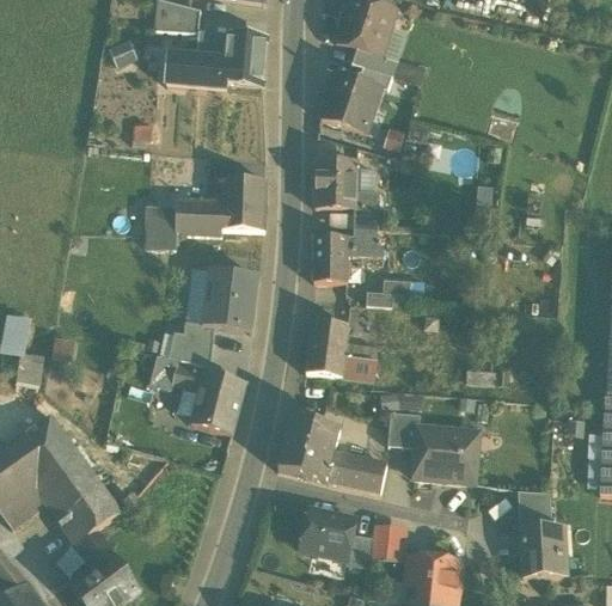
[(155,31),(197,34),(200,10),(164,0),(159,0),(155,31)]
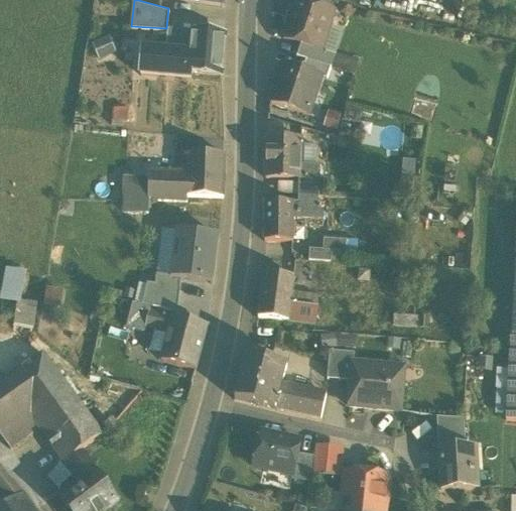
[(299,40),(320,46),(329,22),(334,9),(307,0),(294,0),(282,34),(299,40)]
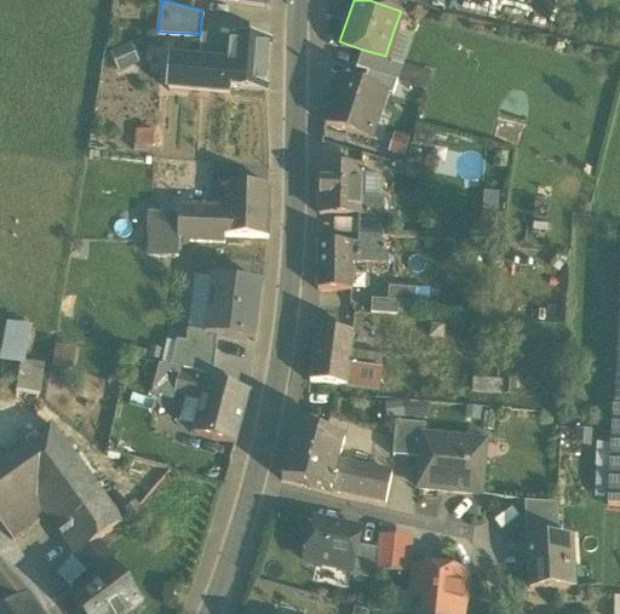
[(411,33),(395,27),(385,56),(401,62),(411,33)]
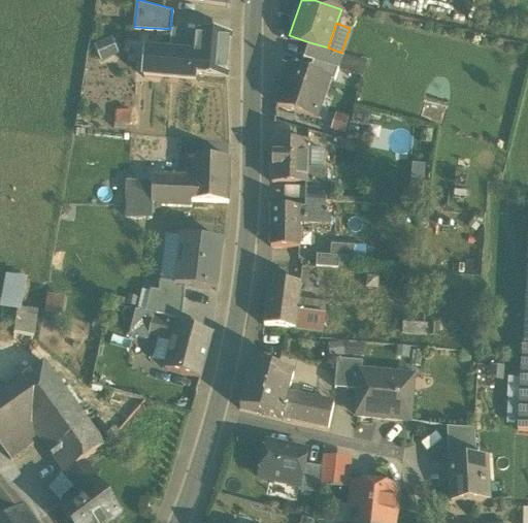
[(180,42),(194,42),(195,28),(183,27),(180,42)]
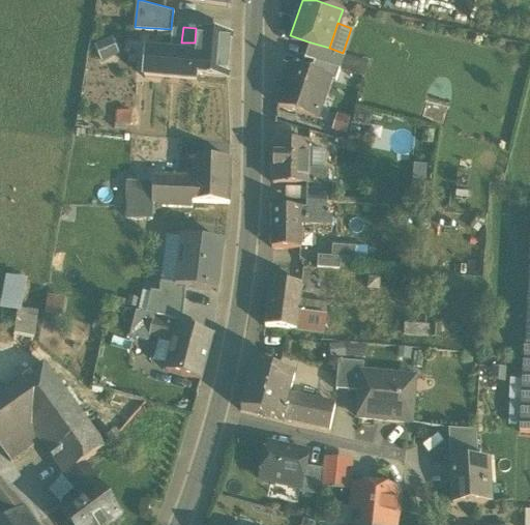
[(229,30),(196,28),(195,42),(194,52),(193,69),(225,74),(229,30)]
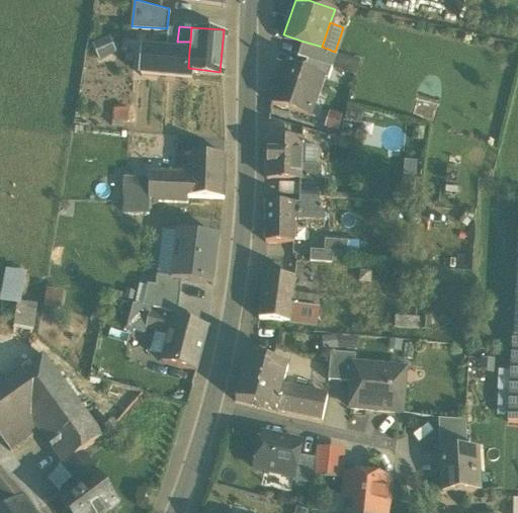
[(109,33),(92,40),(99,57),(115,51),(109,33)]
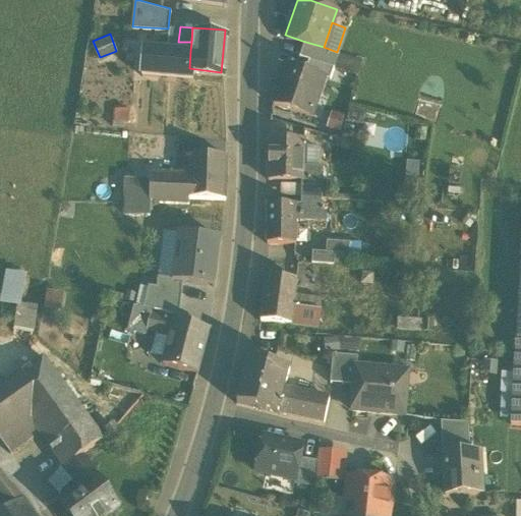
[(172,41),(172,49),(190,51),(191,42),(178,42),(172,41)]
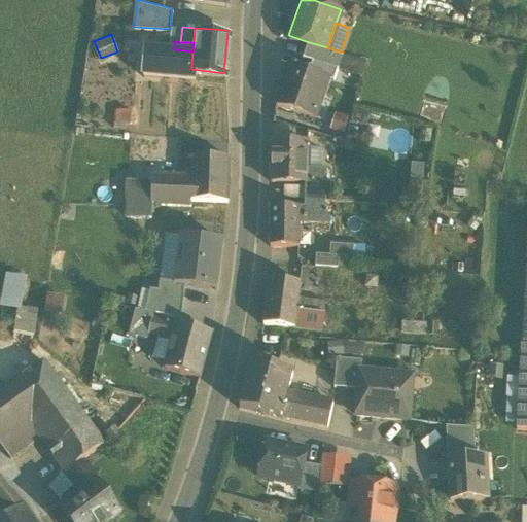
[(303,54),(312,57),(338,65),(341,53),(327,47),(306,41),(303,54)]
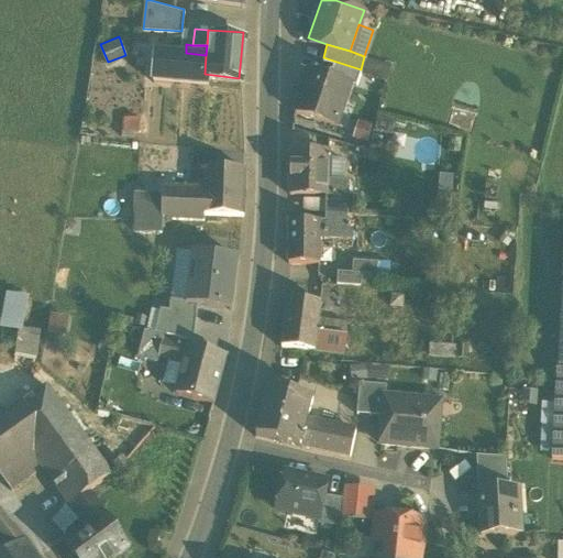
[(205,80),(205,74),(206,55),(186,53),(155,51),(153,76),(205,80)]
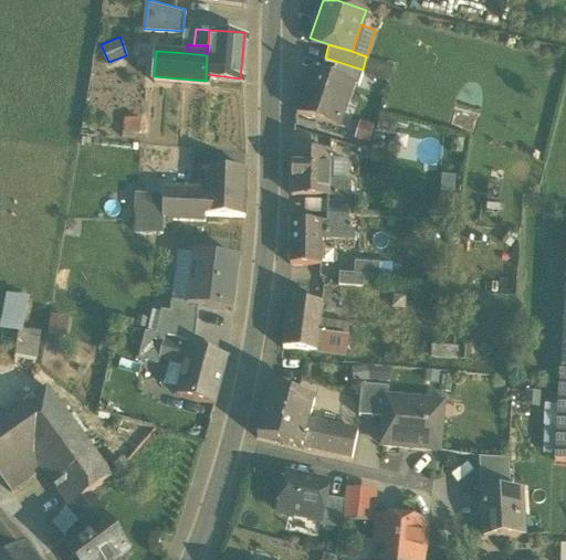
[(389,64),(366,56),(363,70),(387,77),(389,64)]
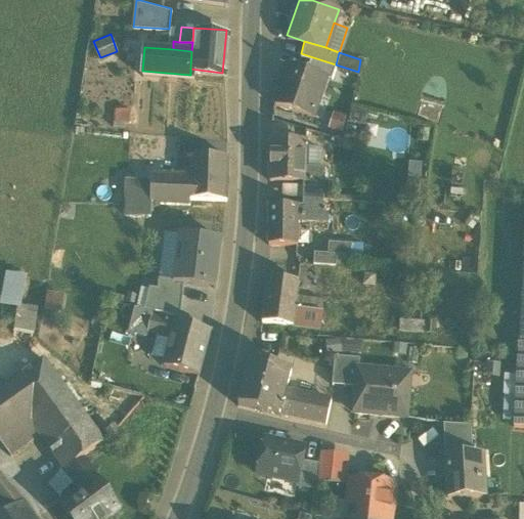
[(332,77),(336,65),(310,56),(306,68),(325,74),(325,75),(332,77)]
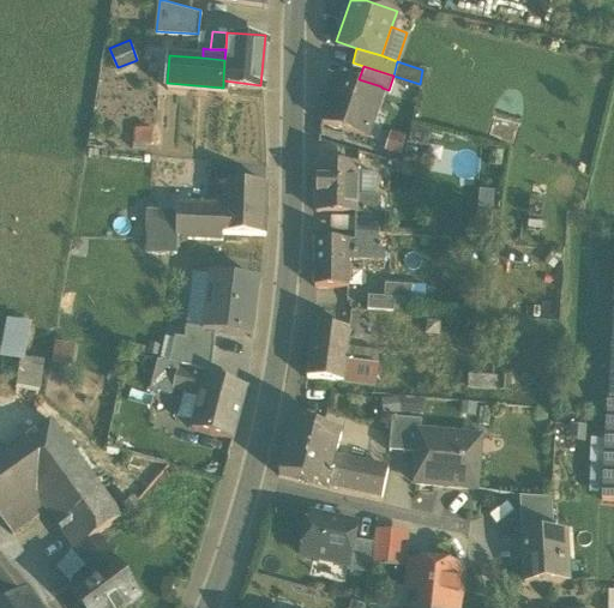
[(320,118),(363,132),(373,104),(375,106),(381,88),(381,86),(359,79),(336,72),(320,118)]
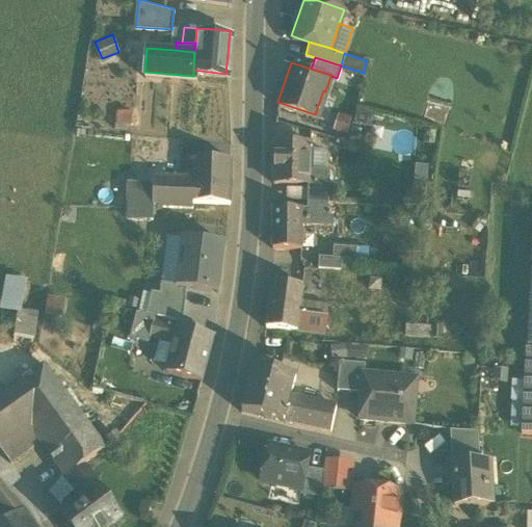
[(323,90),(315,114),(317,115),(325,91),(323,90)]
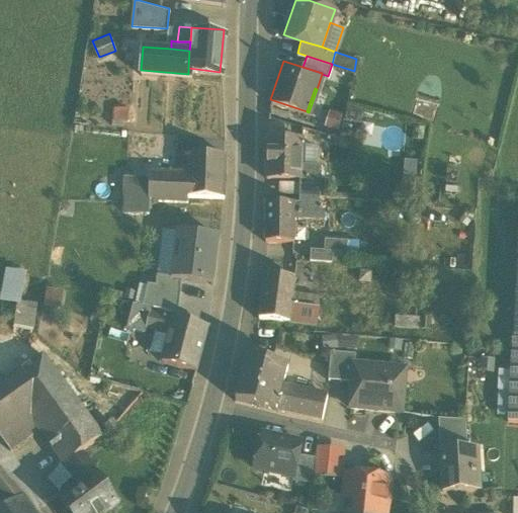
[(111,117),(125,118),(127,104),(113,103),(111,117)]
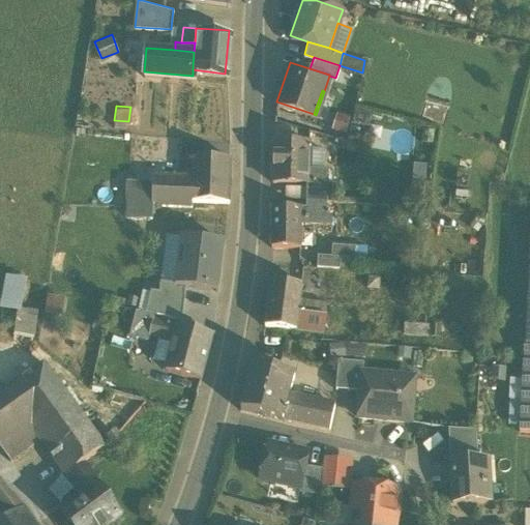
[(350,114),(336,111),(331,127),(345,132),(350,114)]
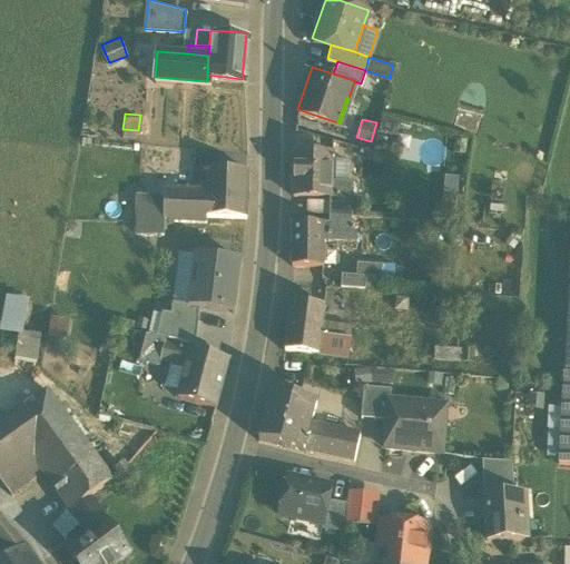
[(328,194),(331,194),(331,178),(332,156),(332,149),(294,149),(293,193),(328,194)]
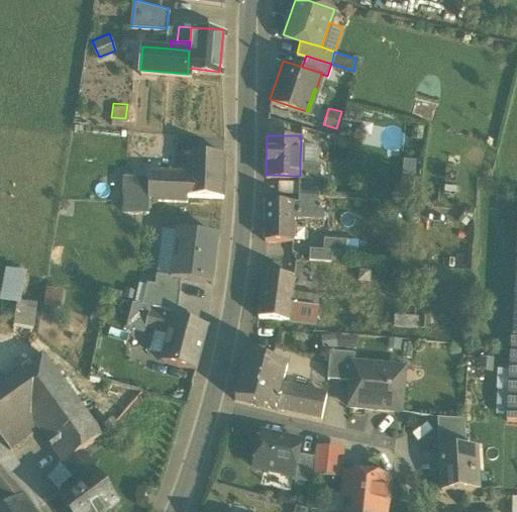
[(315,141),(301,141),(300,162),(315,162),(315,141)]
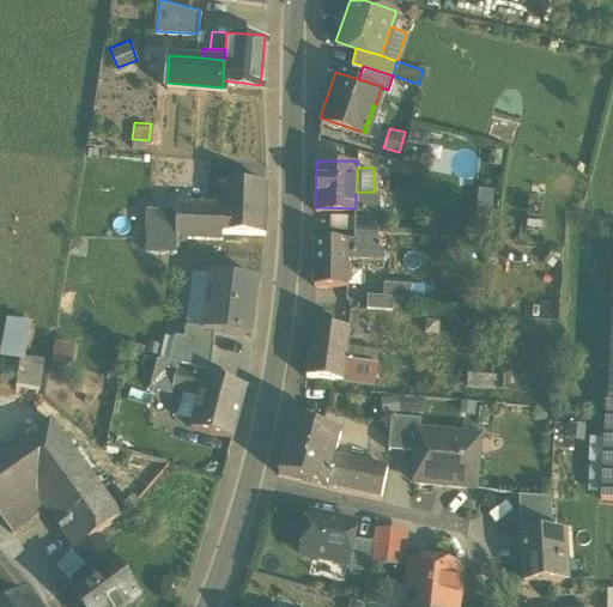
[(176,234),(206,235),(220,236),(222,229),(265,231),(266,180),(206,177),(206,202),(176,201),(176,210),(175,234),(176,234)]
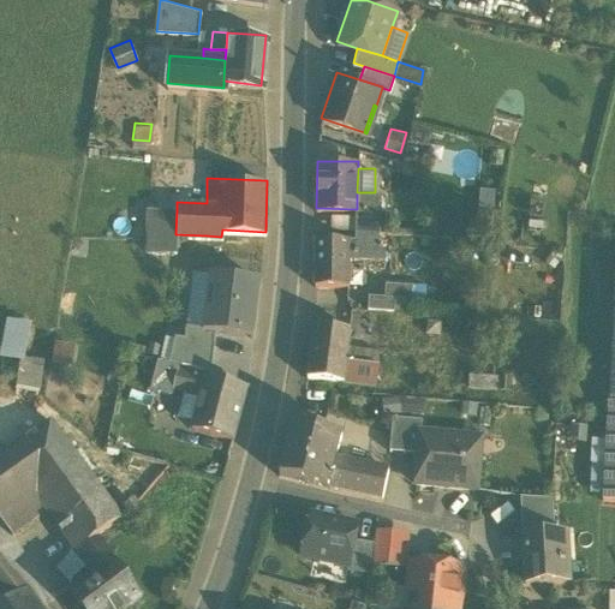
[(496,189),(479,187),(477,218),(493,219),(496,189)]
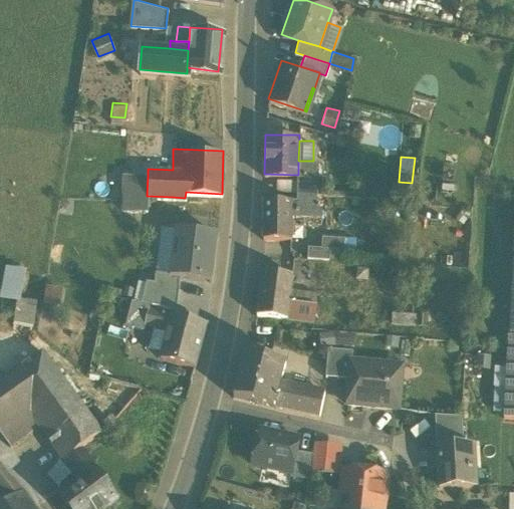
[(296,192),(316,193),(317,175),(317,161),(313,161),(298,161),(298,175),(296,175),(296,178),(296,192)]
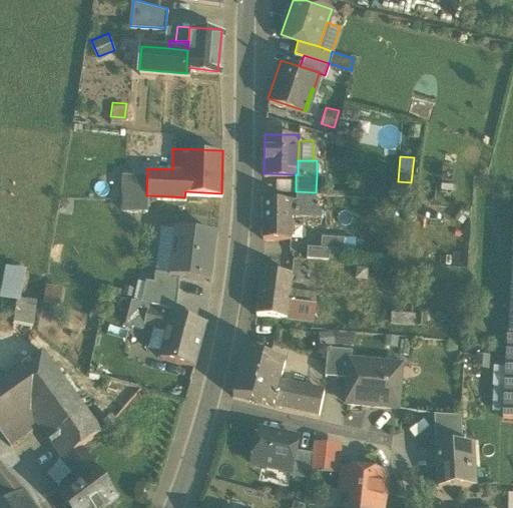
[(123,208),(146,209),(147,195),(146,195),(147,175),(124,173),(123,208)]
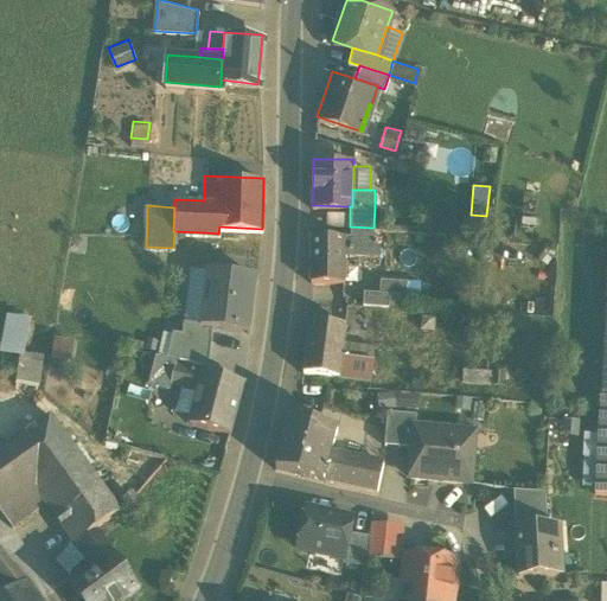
[(387,206),(375,206),(374,228),(385,229),(387,206)]
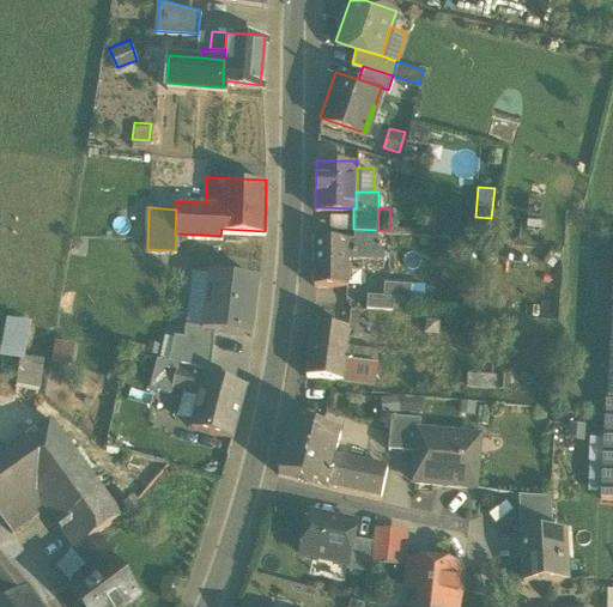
[(353,229),(353,212),(329,212),(329,226),(353,229)]
